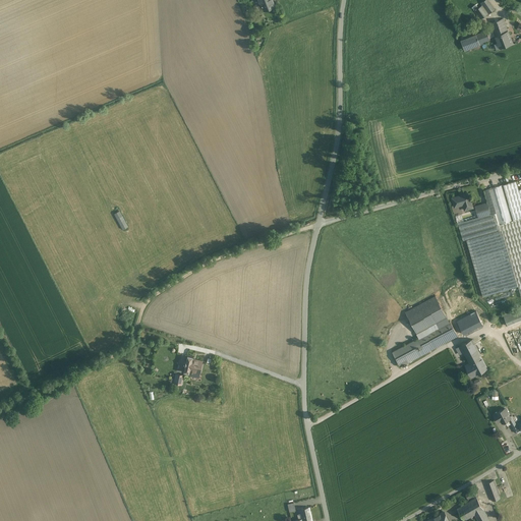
[(257,0),(263,11),(275,7),(272,0),(257,0)]
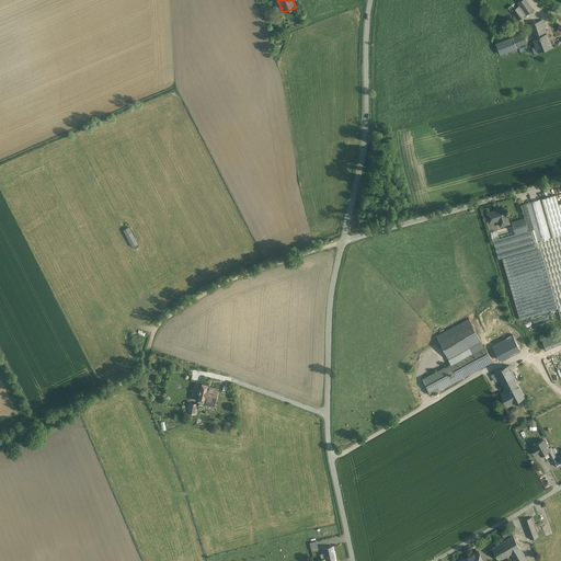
[(531,10),(525,0),(523,0),(517,3),(519,6),(526,15),(533,11),(531,10)]
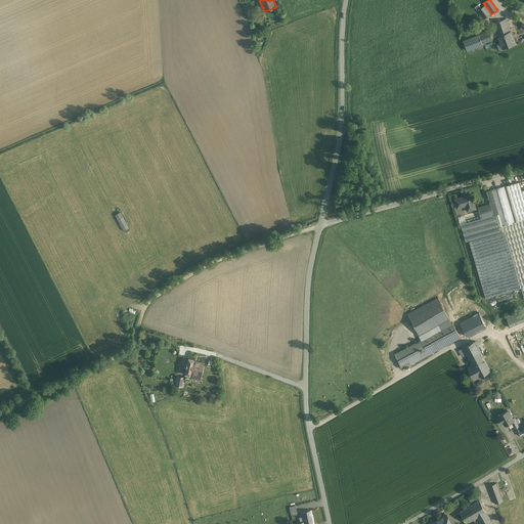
[(485,5),(478,10),(484,19),(491,14),(485,5)]
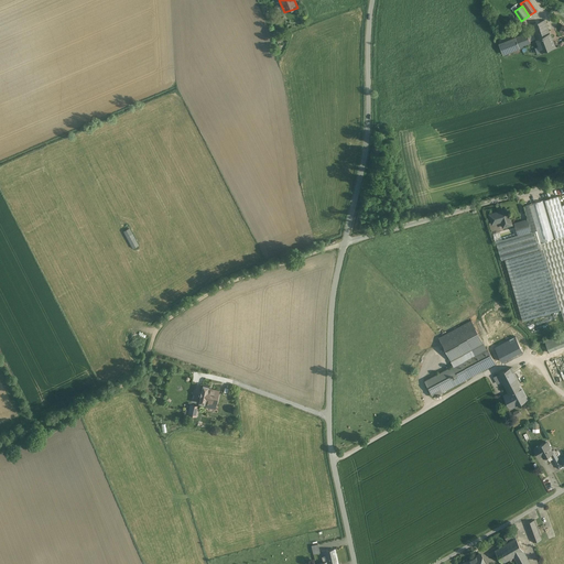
[(544,20),(531,25),(537,39),(550,34),(544,20)]
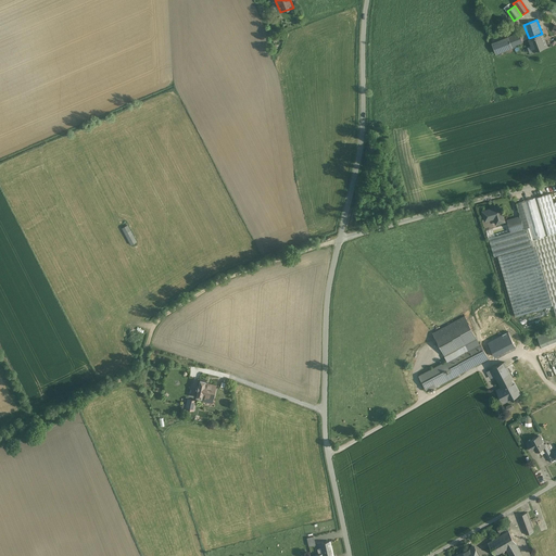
[(520,33),(508,37),(513,46),(523,41),(520,34),(520,33)]
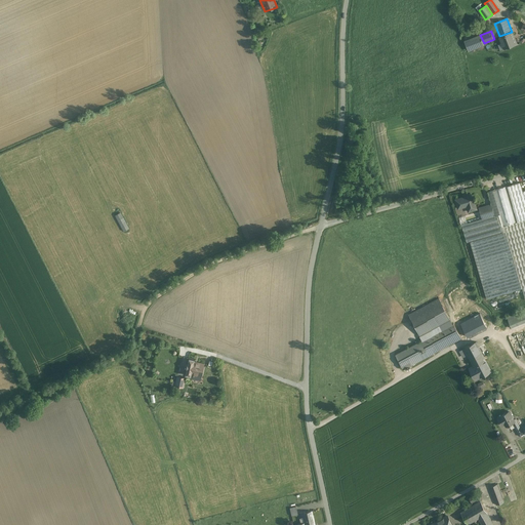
[(499,36),(505,49),(517,44),(512,32),(499,36)]
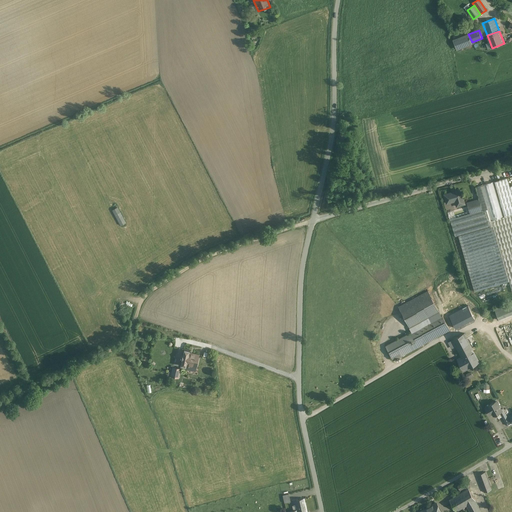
[(468,34),(454,40),(458,49),(472,44),(472,42),(468,34)]
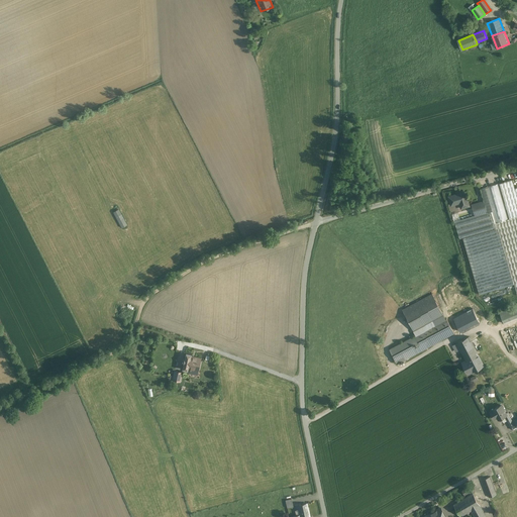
[(500,184),(507,208),(516,205),(516,197),(512,180),(500,184)]
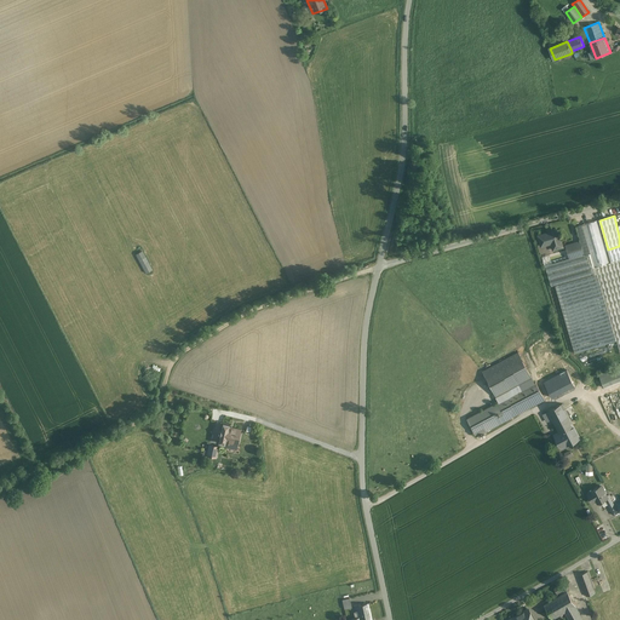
[(619,259),(612,263),(610,263),(598,220),(583,225),(577,227),(580,241),(585,256),(569,259),(567,250),(543,257),(551,287),(555,286),(575,352),(616,342),(619,352),(619,259)]
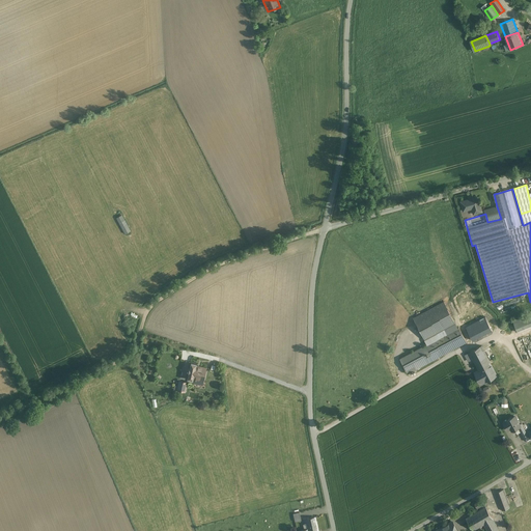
[(478,197),(460,202),(464,211),(472,208),(474,214),(480,213),(482,212),(478,197)]
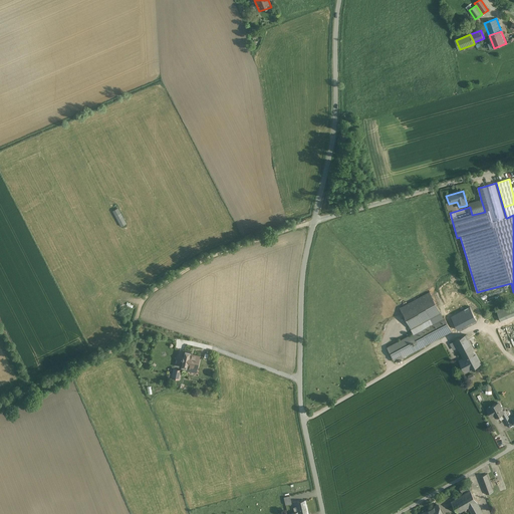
[(481,200),(469,204),(470,207),(472,215),(485,212),(481,200)]
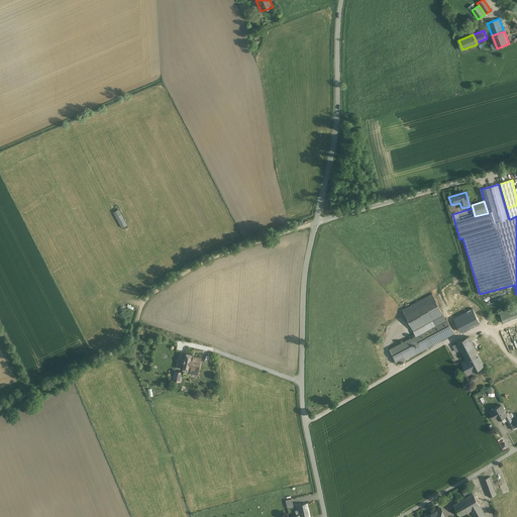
[(516,216),(516,205),(507,208),(510,219),(516,216)]
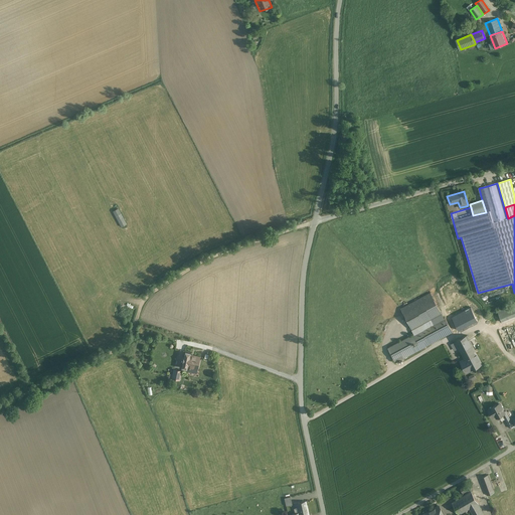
[(120,208),(114,211),(122,227),(128,224),(120,208)]
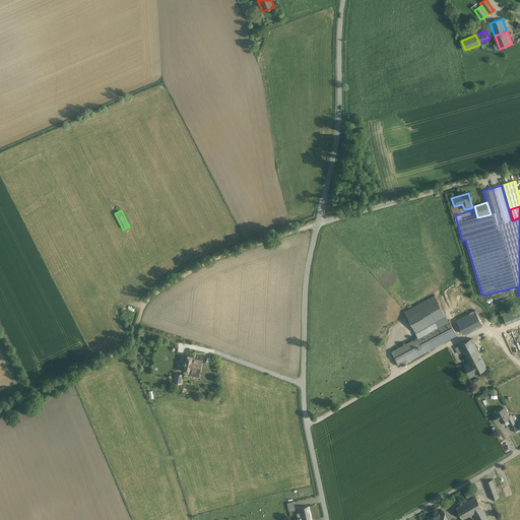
[(405,311),(417,337),(426,351),(457,335),(449,321),(448,322),(435,296),(405,311)]
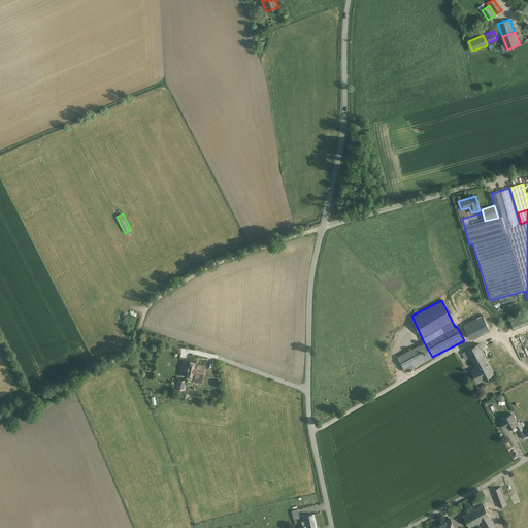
[(527,312),(510,320),(515,330),(527,324),(527,312)]
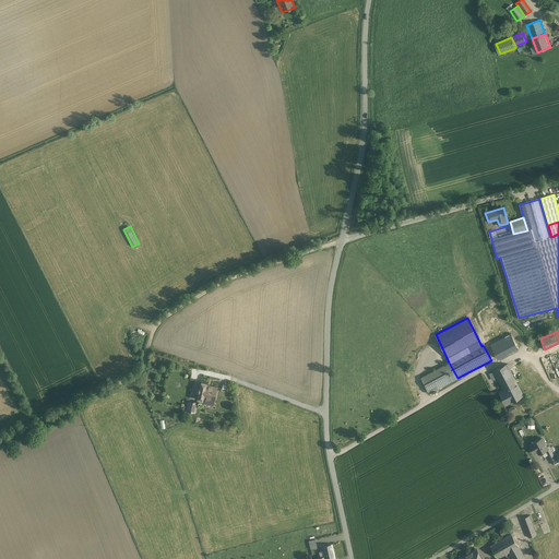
[(511,334),(490,344),(498,358),(518,347),(511,334)]
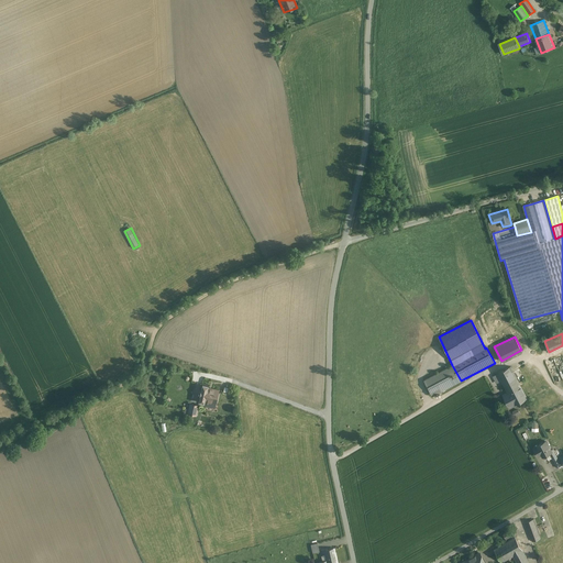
[(452,365),(423,381),(432,396),(461,381),(452,365)]
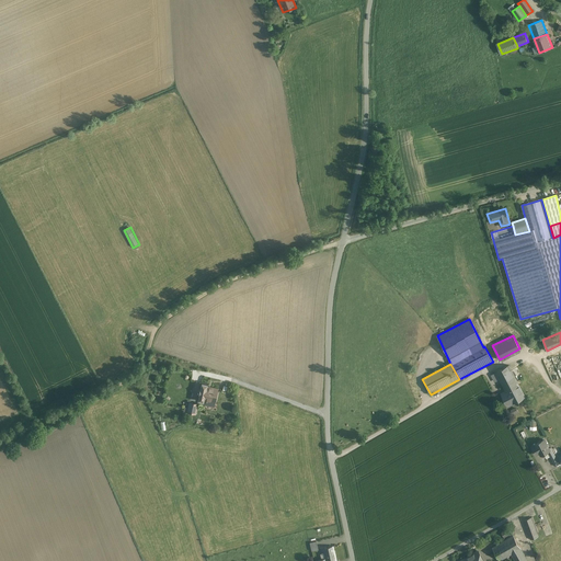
[(496,371),(506,391),(519,385),(512,370),(508,365),(496,371)]
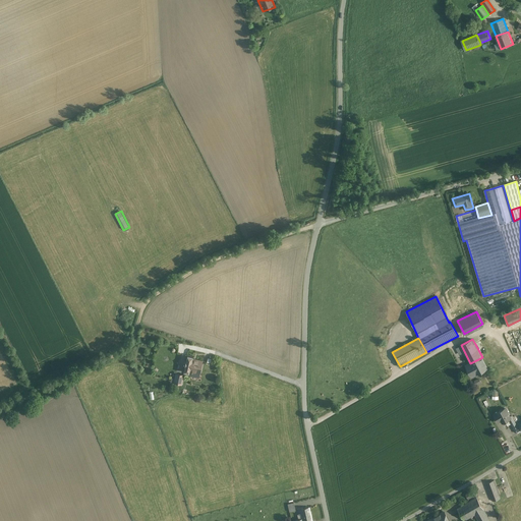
[(192,357),(187,355),(184,371),(189,373),(189,371),(192,359),(192,357)]
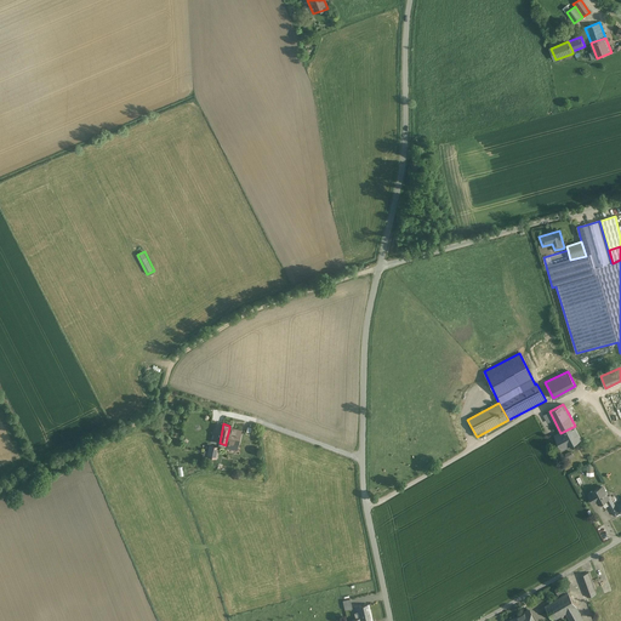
[(575,426),(560,433),(560,434),(562,437),(559,438),(558,439),(562,449),(568,446),(581,439),(575,426)]
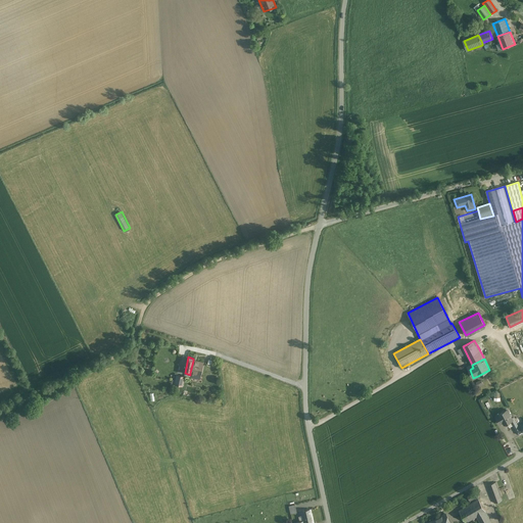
[(196,361),(193,361),(190,373),(192,373),(198,374),(200,375),(203,363),(196,361)]
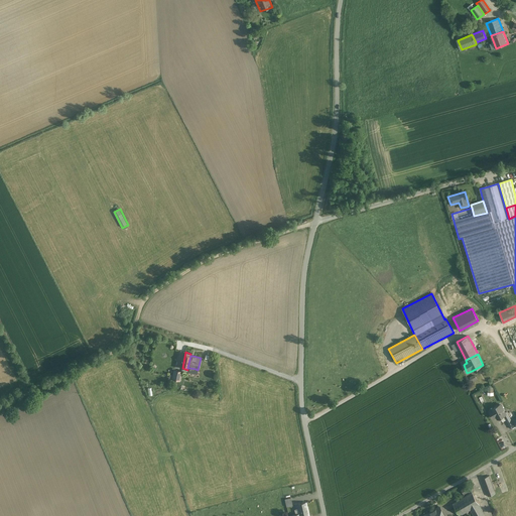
[(181,371),(174,370),(173,376),(172,379),(179,381),(181,371)]
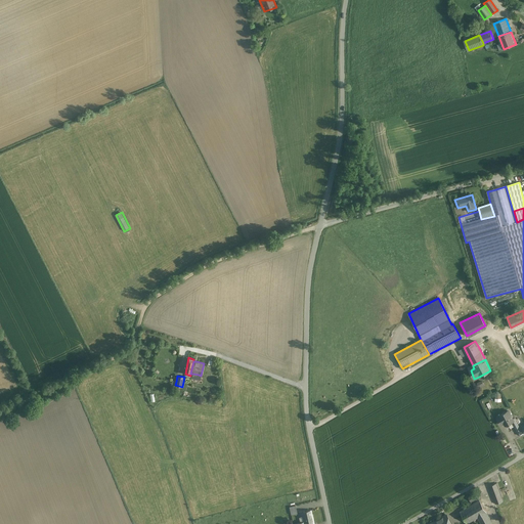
[(506,425),(512,423),(514,421),(513,419),(509,410),(499,416),(497,417),(501,424),(505,423),(506,425)]
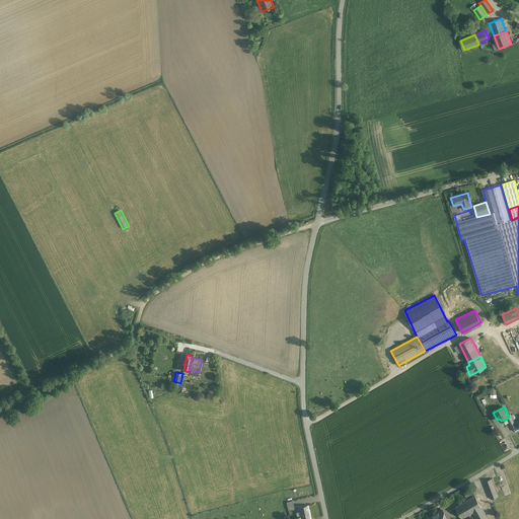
[(514,423),(510,425),(514,432),(518,428),(518,426),(517,422),(514,423)]
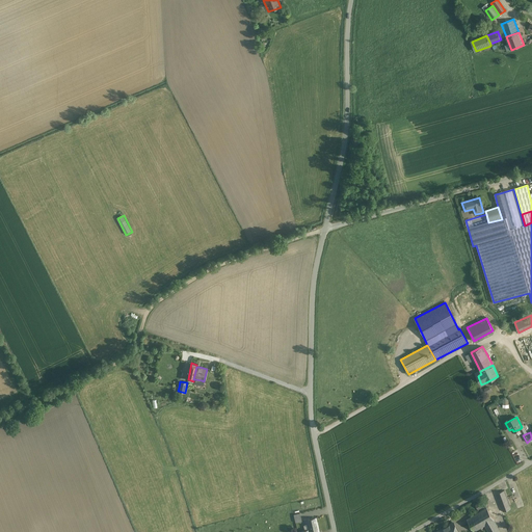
[(503,491),(497,494),(503,511),(506,510),(510,509),(503,491)]
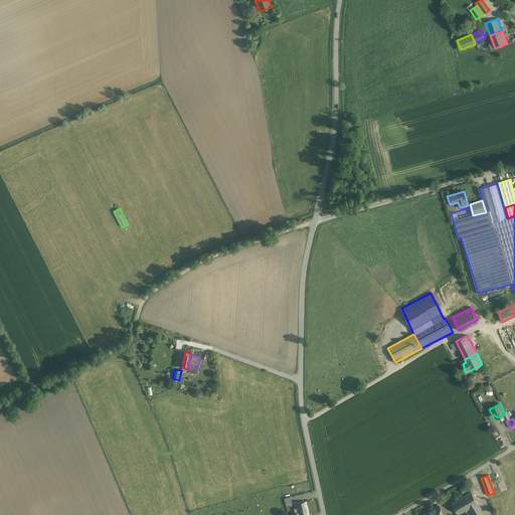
[(468,485),(460,489),(463,493),(470,489),(468,485)]
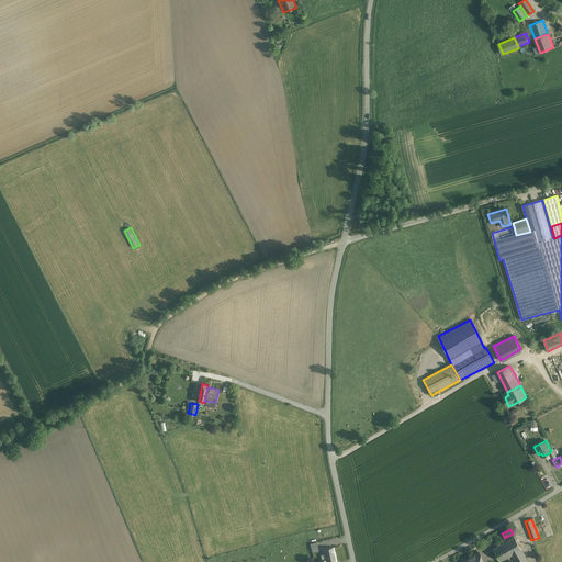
[(513,554),(516,561),(526,557),(515,537),(494,549),(501,561),(513,554)]
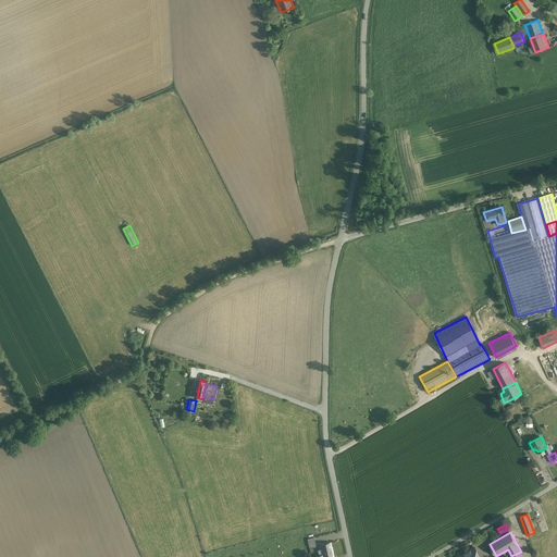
[(534,533),(530,534),(527,535),(534,554),(541,552),(536,540),(534,533)]
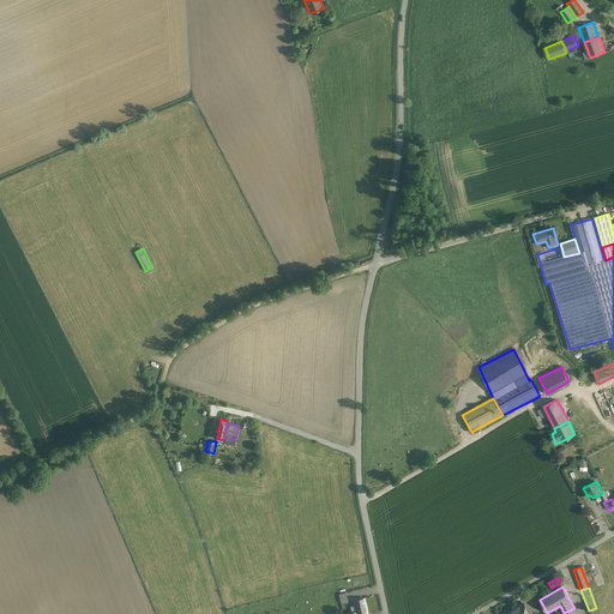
[(354,601),(355,606),(356,612),(356,613),(368,613),(365,599),(354,601)]
